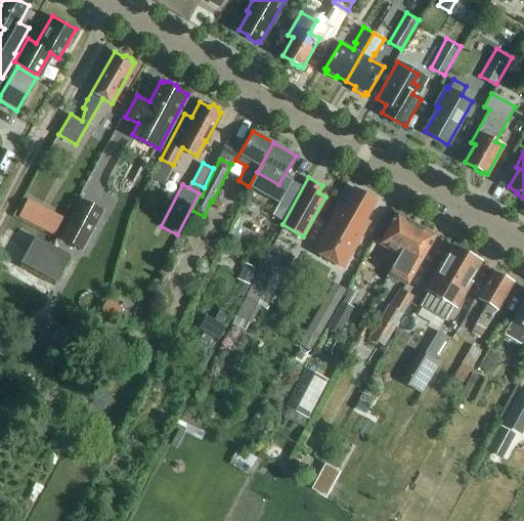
[(354,187),(343,206),(340,204),(313,250),(343,266),(368,221),(365,218),(376,200),(354,187)]
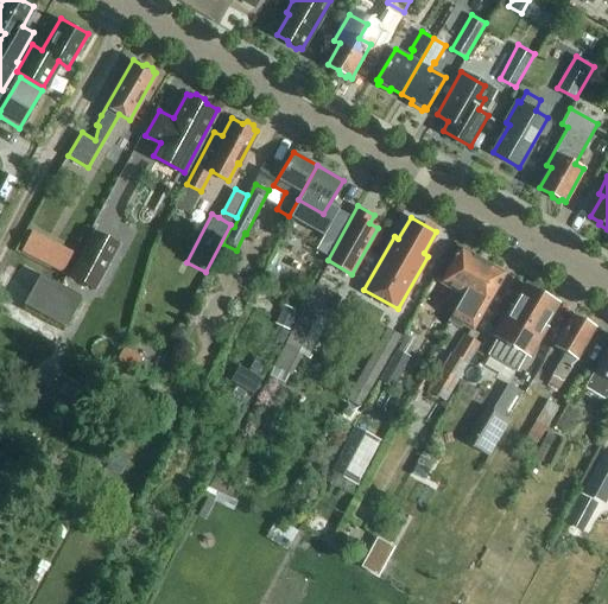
[(32,223),(20,245),(63,267),(75,245),(32,223)]
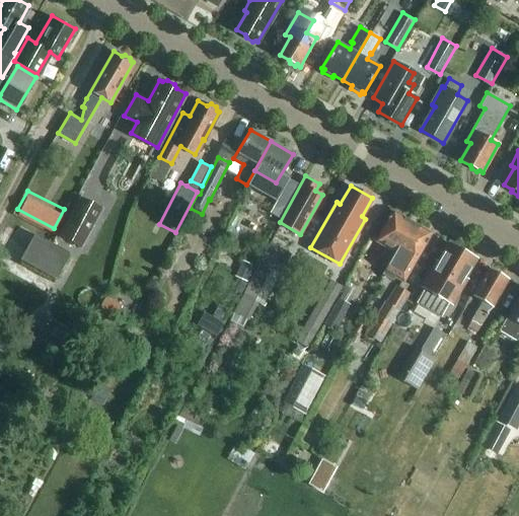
[(61,235),(81,246),(101,209),(81,198),(61,235)]
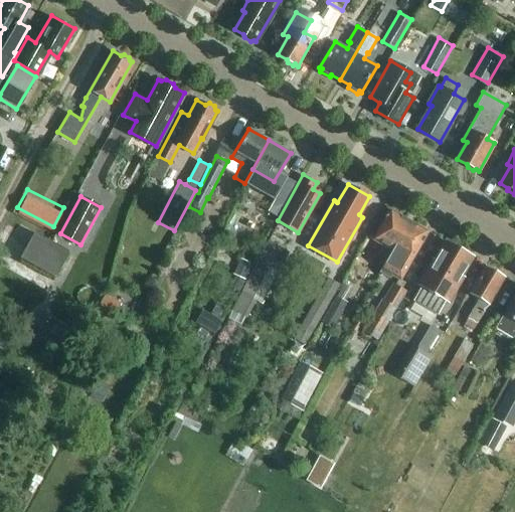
[(372,261),(383,267),(407,220),(401,216),(401,213),(395,210),(392,212),(390,211),(375,237),(383,242),(372,261)]
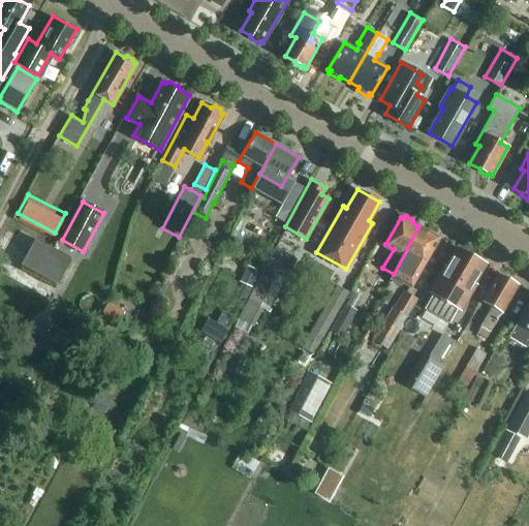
[(394,274),(391,280),(402,286),(404,281),(411,285),(438,238),(435,237),(436,233),(428,228),(426,230),(418,226),(394,274)]
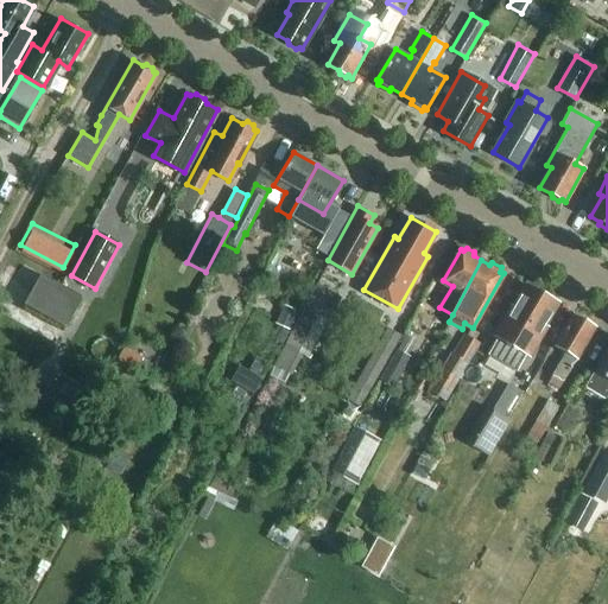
[(24,304),(65,326),(82,297),(40,273),(24,304)]
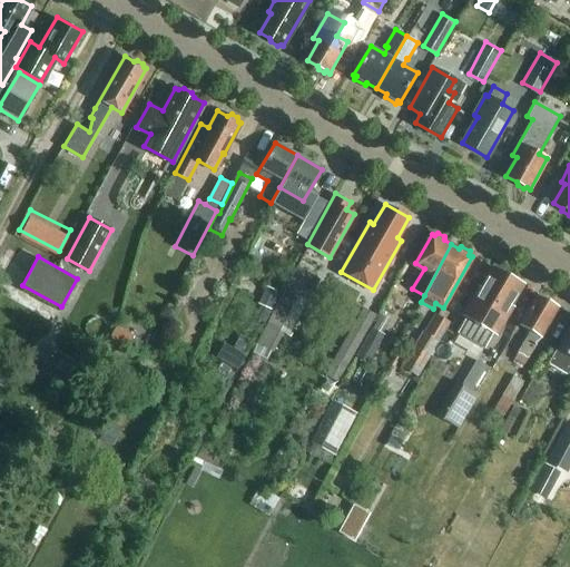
[(261,339),(277,345),(301,294),(310,299),(322,272),(295,260),(261,339)]
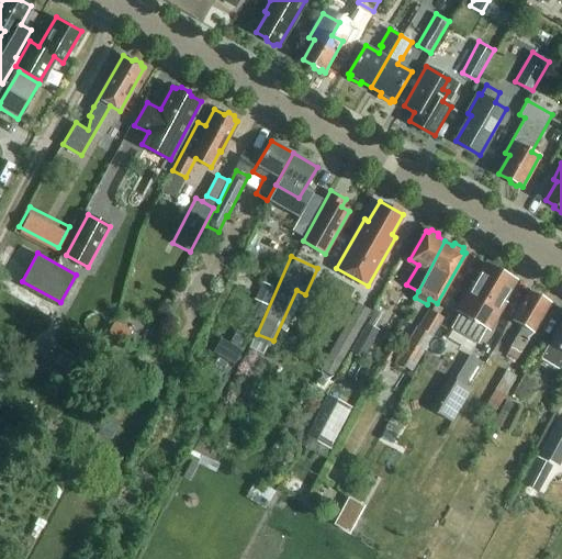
[(450,328),(476,344),(485,327),(490,330),(506,301),(504,299),(516,278),(489,263),(475,283),(472,281),(456,310),(460,312),(450,328)]
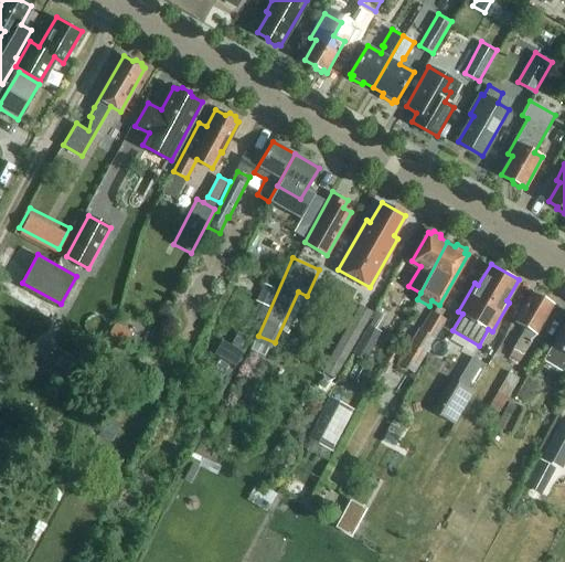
[(257,297),(269,303),(277,288),(264,283),(257,297)]
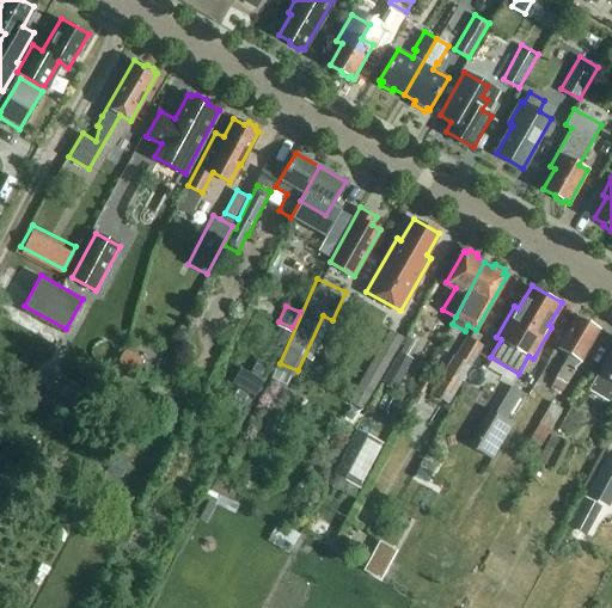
[(569,354),(557,374),(551,385),(562,391),(599,327),(589,323),(586,317),(580,317),(577,314),(558,348),(569,354)]
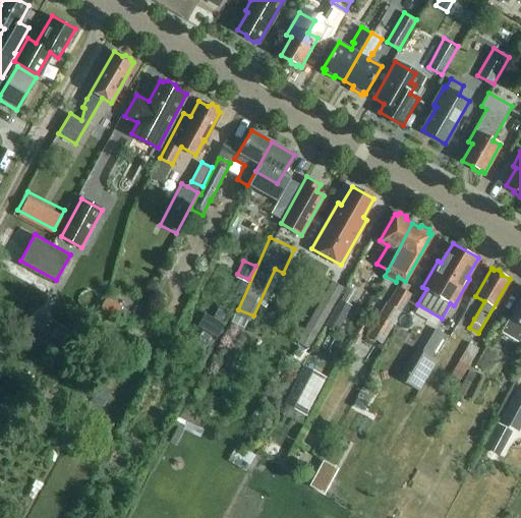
[(322,325),(343,287),(331,280),(309,319),(297,339),(310,347),(315,339),(324,326),(322,325)]
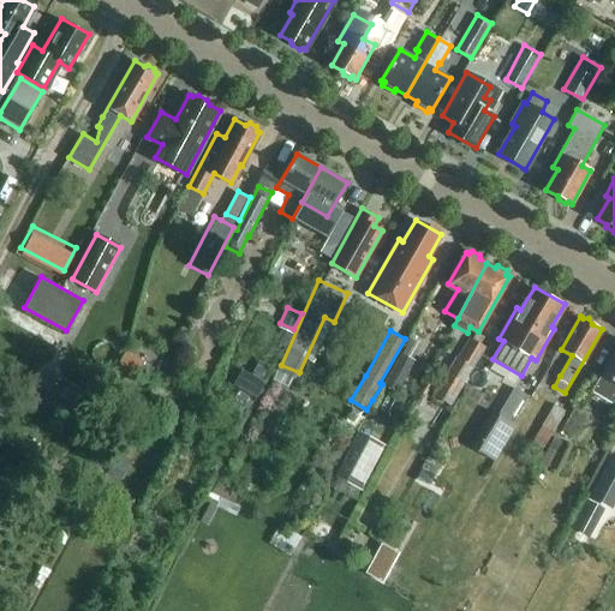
[(434,395),(451,405),(485,346),(470,337),(458,357),(457,357),(434,395)]
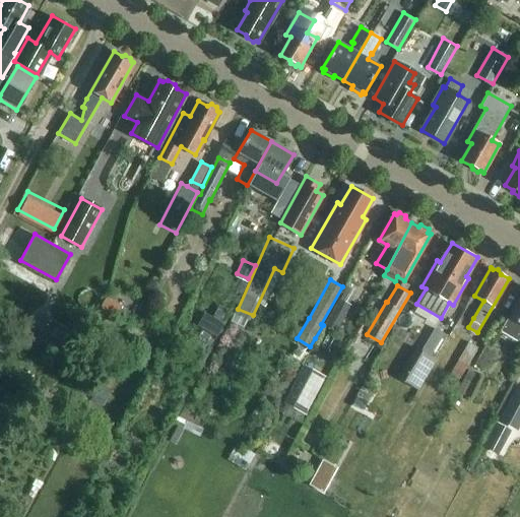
[(519,294),(501,326),(519,337),(519,336),(519,294)]
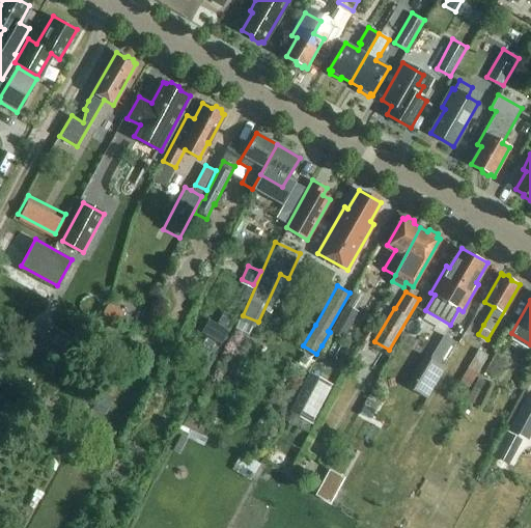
[(351,325),(359,311),(346,305),(339,317),(351,325)]
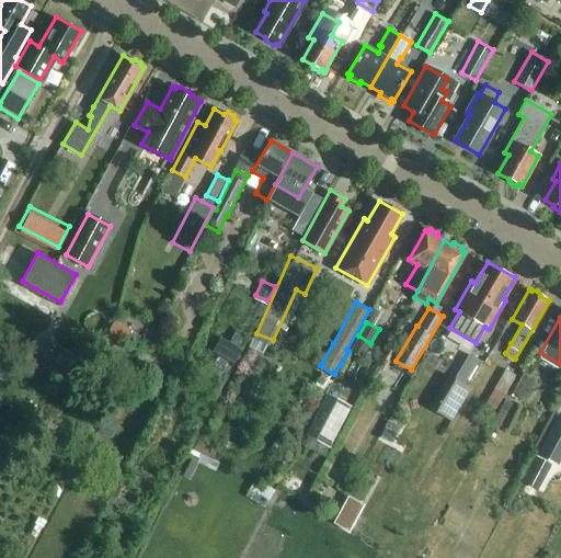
[(236,329),(229,342),(238,346),(244,334),(236,329)]
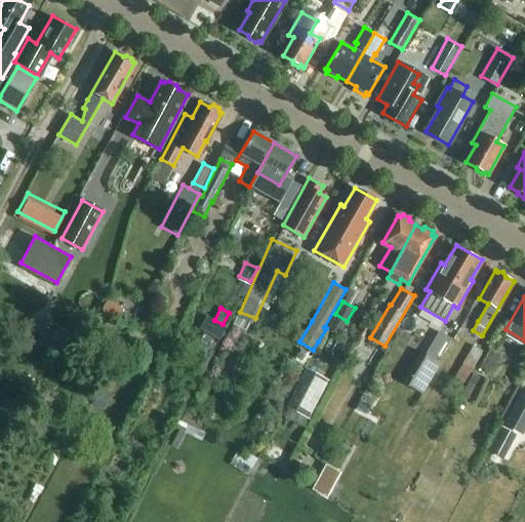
[(219,339),(227,326),(223,324),(214,320),(206,315),(199,328),(219,339)]
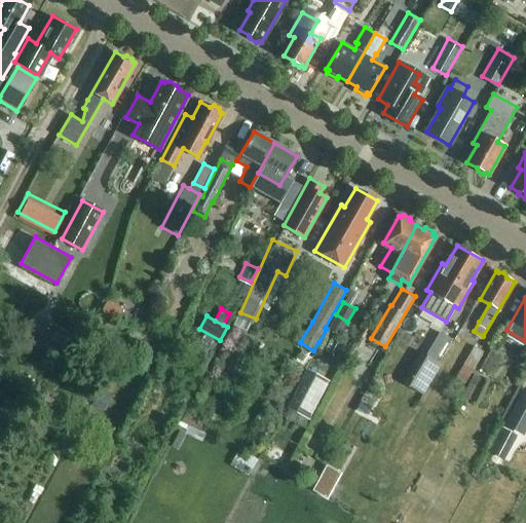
[(52,353),(66,362),(81,334),(67,326),(52,353)]
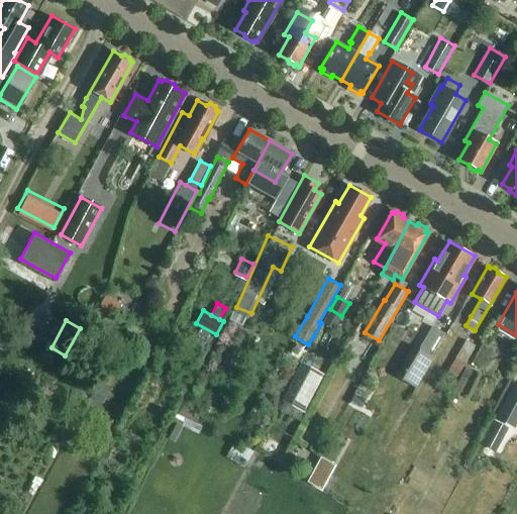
[(418,349),(430,356),(443,332),(432,325),(418,349)]
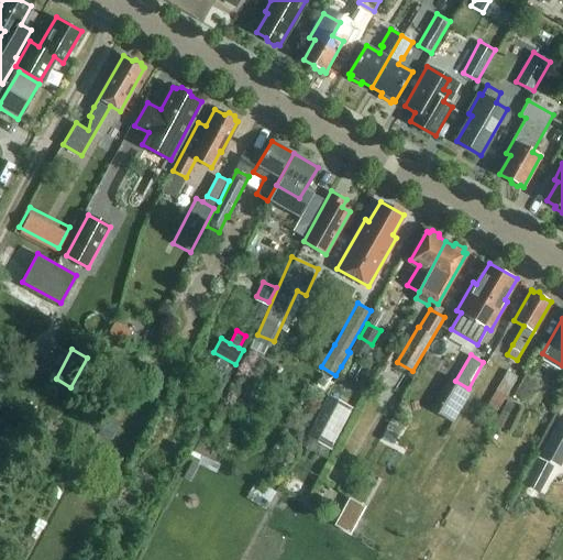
[(487,404),(497,410),(517,376),(507,370),(487,404)]
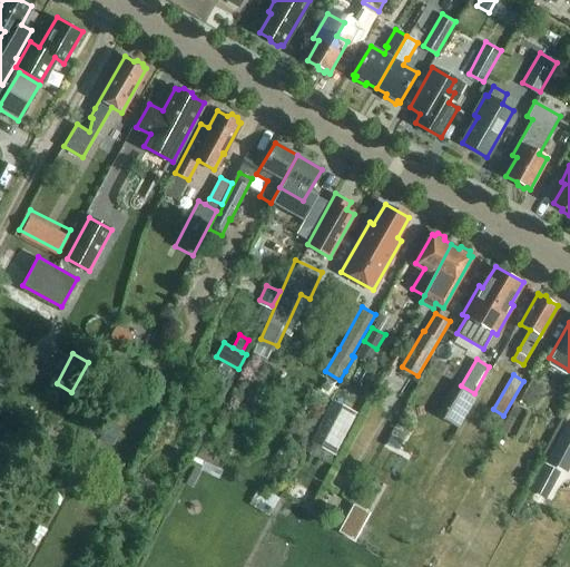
[(522,397),(534,403),(546,384),(533,377),(522,397)]
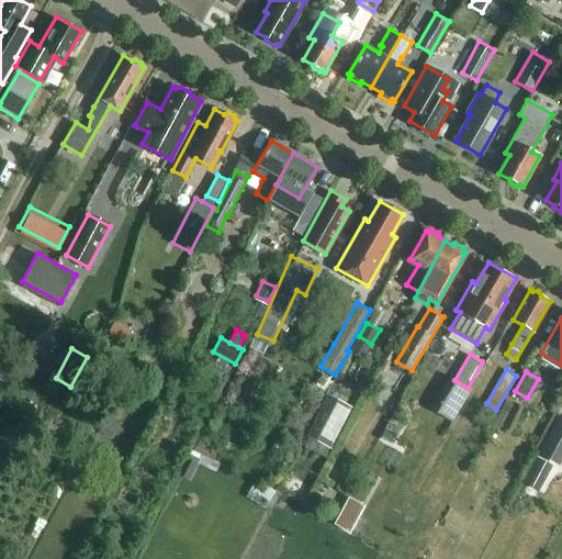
[(326,444),(347,404),(326,393),(306,433),(326,444)]
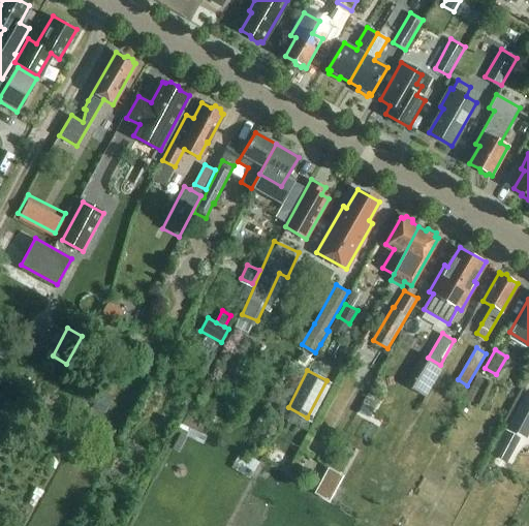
[(93,406),(105,412),(114,396),(101,390),(93,406)]
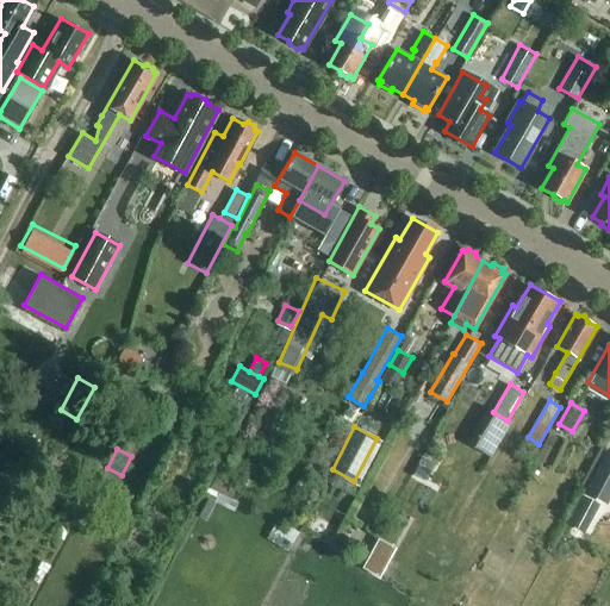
[(609,450),(608,449),(585,492),(607,503),(609,495),(609,450)]
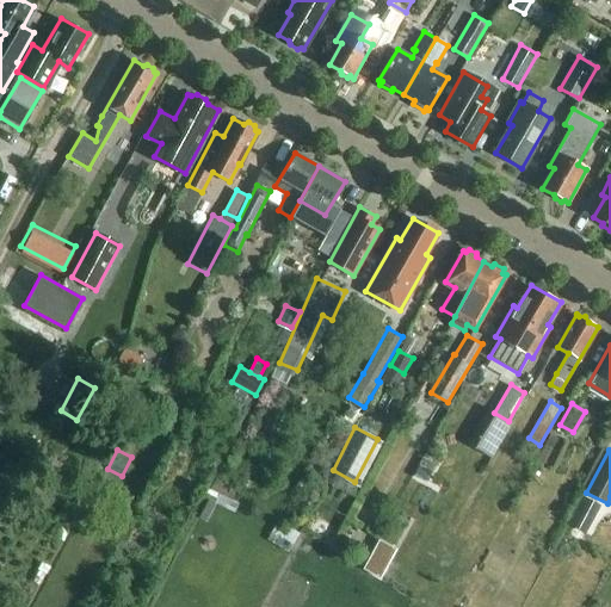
[(574,512),(567,524),(585,533),(592,521),(574,512)]
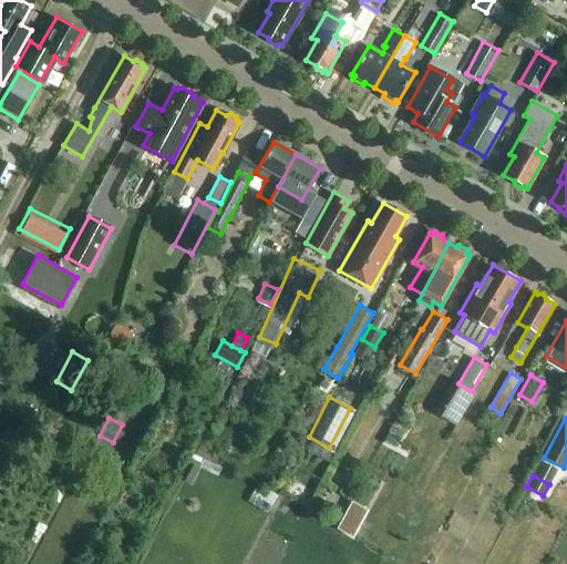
[(366,509),(351,501),(337,527),(351,535),(366,509)]
